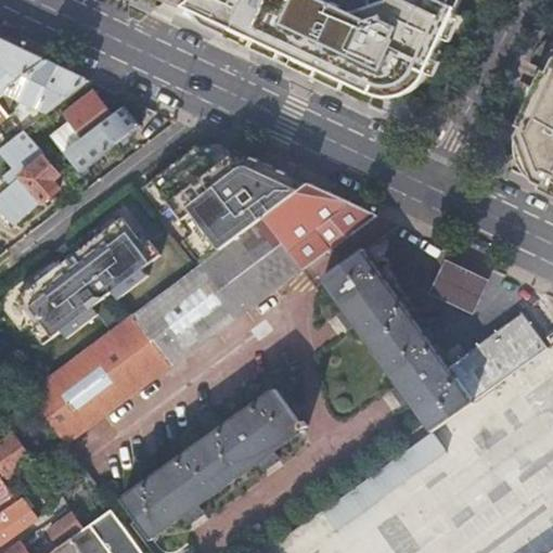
[(425,71),(455,5),(444,0),(387,0),(352,12),(326,0),(188,0),(182,4),(369,91),(373,81),(388,76),(401,72),(415,66),(425,71)]
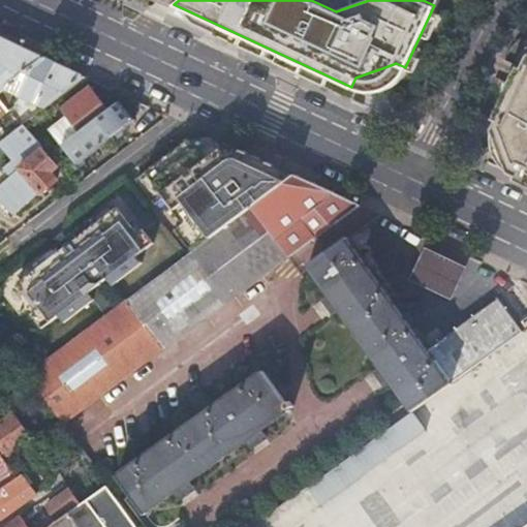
[(43,57),(0,36),(0,92),(5,88),(43,57)]
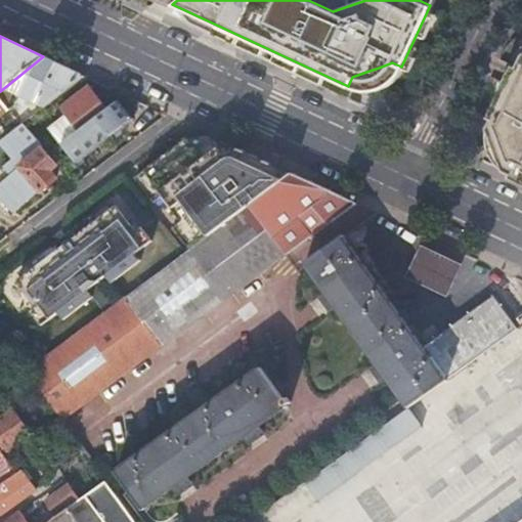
[(521,45),(521,51),(521,53),(516,62),(512,61),(510,66),(496,96),(486,116),(490,118),(486,127),(487,129),(501,166),(502,168),(521,177),(521,45)]
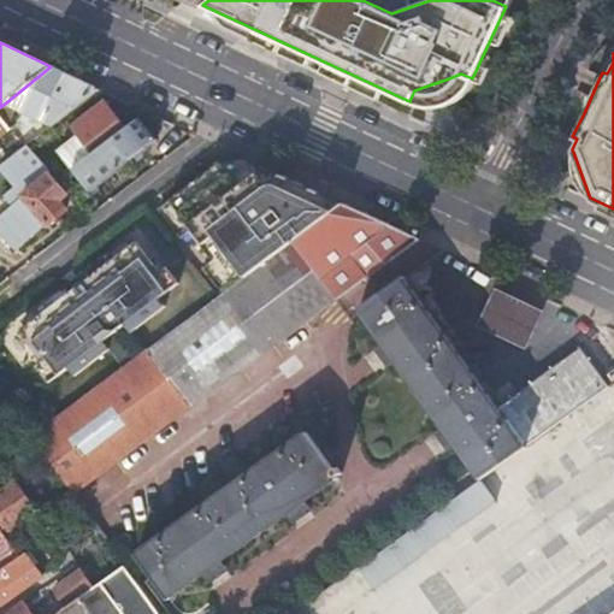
[(607,74),(613,63),(608,60),(602,72),(607,74)]
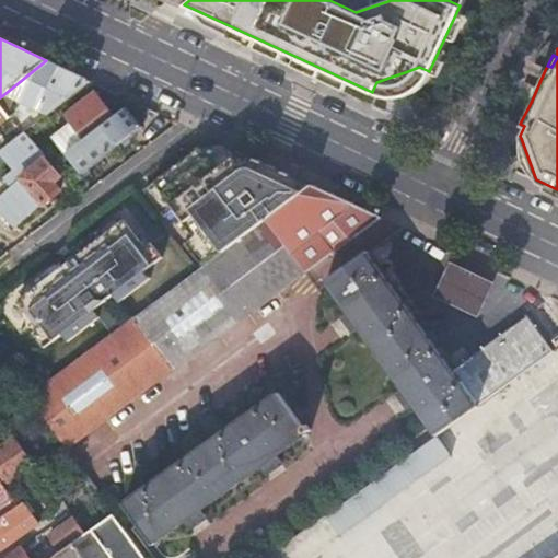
[(6,93),(46,113),(89,81),(46,60),(6,93)]
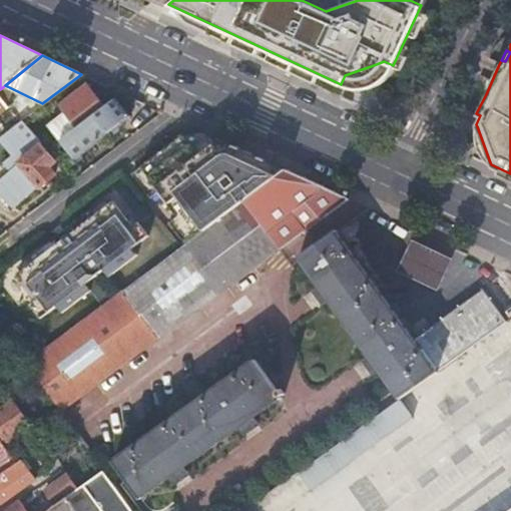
[(483,91),(486,94),(499,64),(495,63),(483,89),(483,91)]
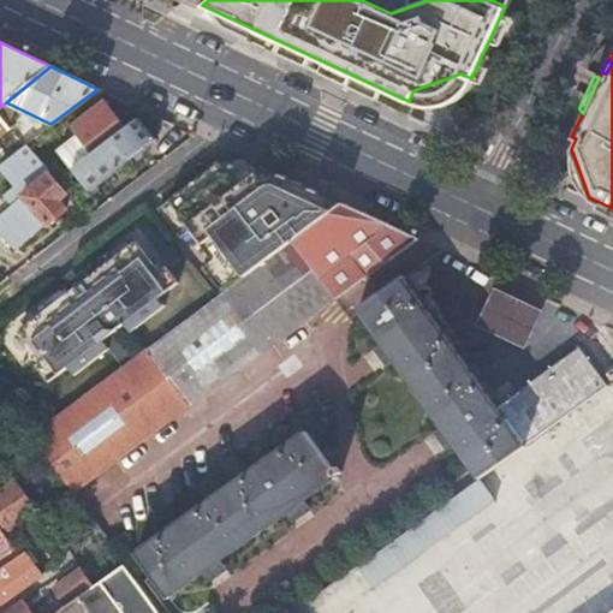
[(446,83),(445,79),(430,84),(432,89),(434,90),(436,91),(439,91),(442,90),(445,89),(446,87),(446,83)]
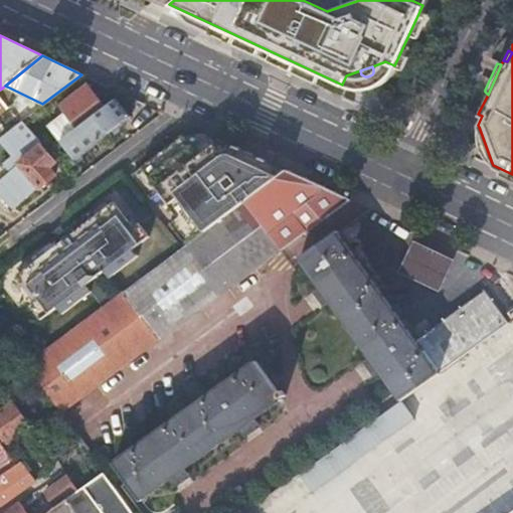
[(48,126),(59,141),(104,107),(87,86),(58,108),(63,114),(48,126)]
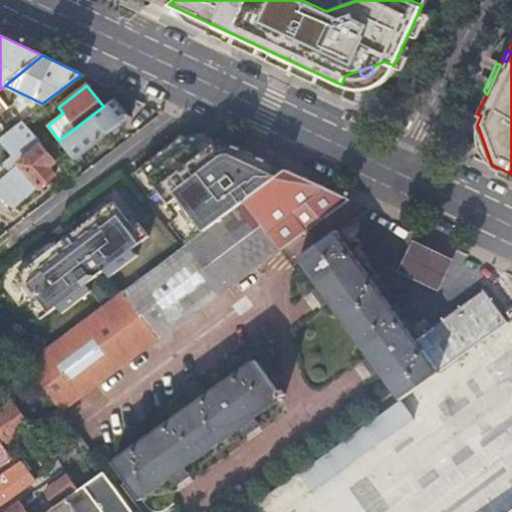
[(103,106),(59,141),(74,159),(129,116),(114,97),(103,106)]
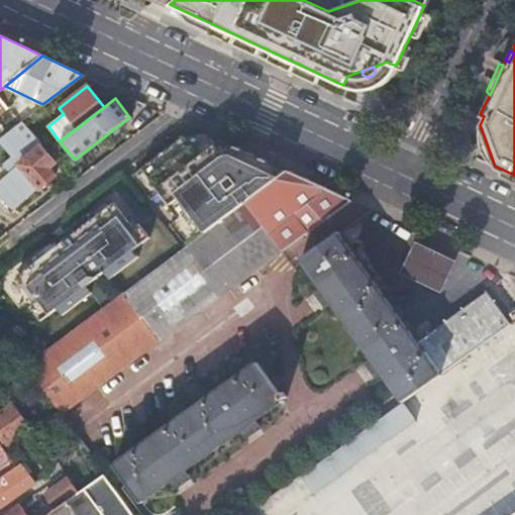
[(49,169),(57,163),(47,151),(21,121),(0,137),(0,139),(13,155),(4,163),(10,171),(0,178),(0,193),(12,208),(38,187),(39,188),(56,176),(49,169)]
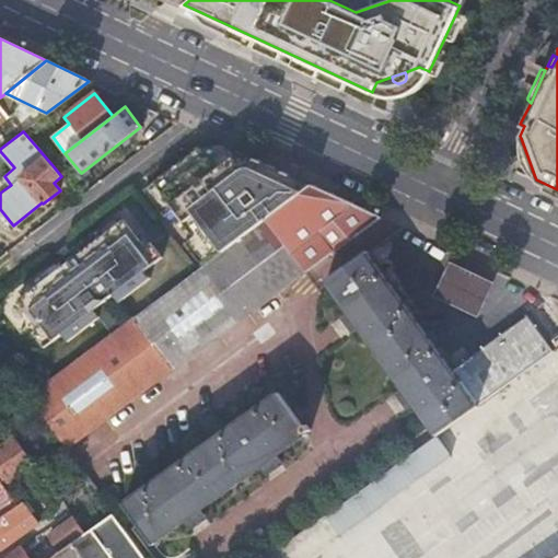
[(534,178),(535,177),(521,138),(520,138),(519,143),(519,149),(520,153),(522,162),(525,167),(527,172),(534,178)]
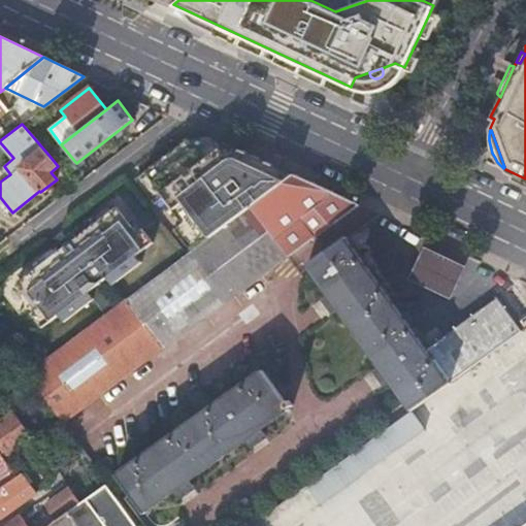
[(251,206),(294,174),(276,166),(212,136),(187,139),(135,179),(155,204),(162,199),(181,224),(173,230),(190,252),(231,222),(251,206)]
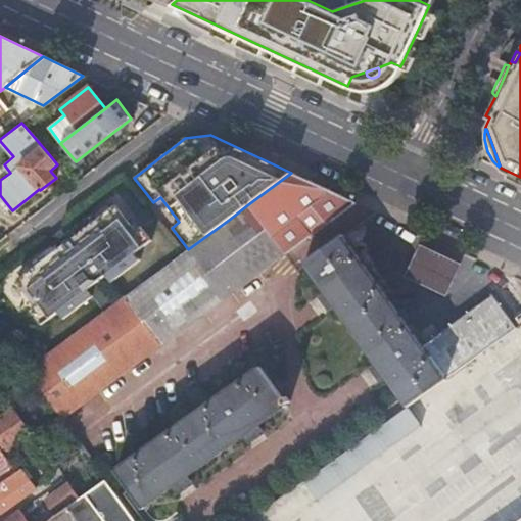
[(296,245),(352,201),(291,173),(248,204),(262,223),(286,205),(299,223),(288,232),(287,233),(296,245)]
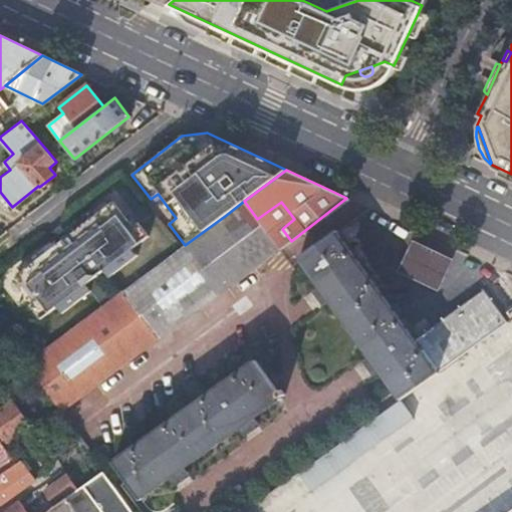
[(59,412),(278,250),(265,233),(267,232),(257,219),(244,201),(225,216),(185,245),(25,364),(40,386),(59,412)]
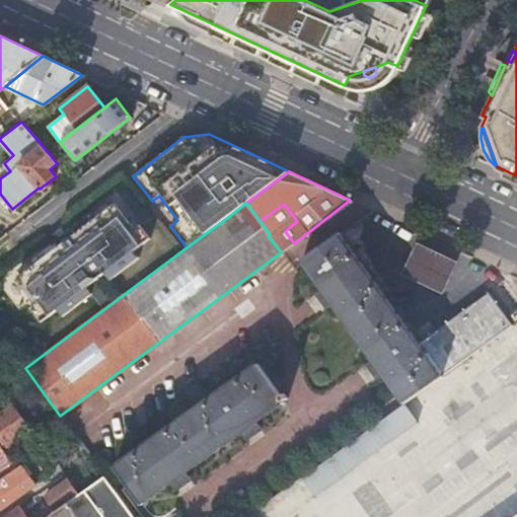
[(134,229),(131,226),(114,204),(14,279),(33,305),(28,309),(39,323),(56,311),(61,317),(90,295),(85,289),(103,275),(108,281),(138,260),(133,252),(150,239),(139,225),(134,229)]
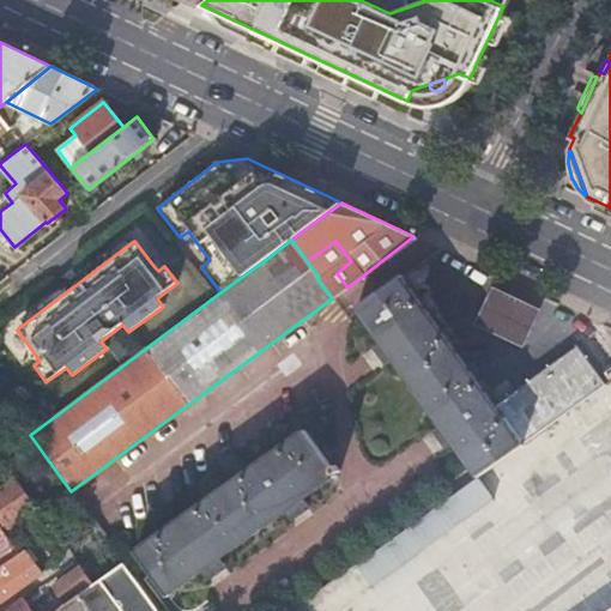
[(333,266),(338,272),(351,261),(336,241),(307,261),(319,277),(333,266)]
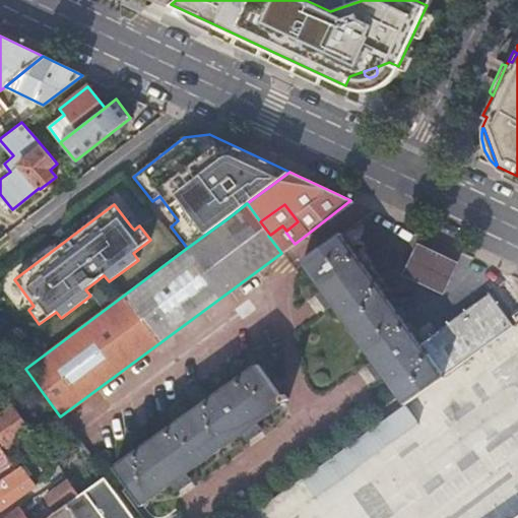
[(281,253),(295,244),(285,232),(286,231),(282,225),(270,235),(268,236),(281,253)]
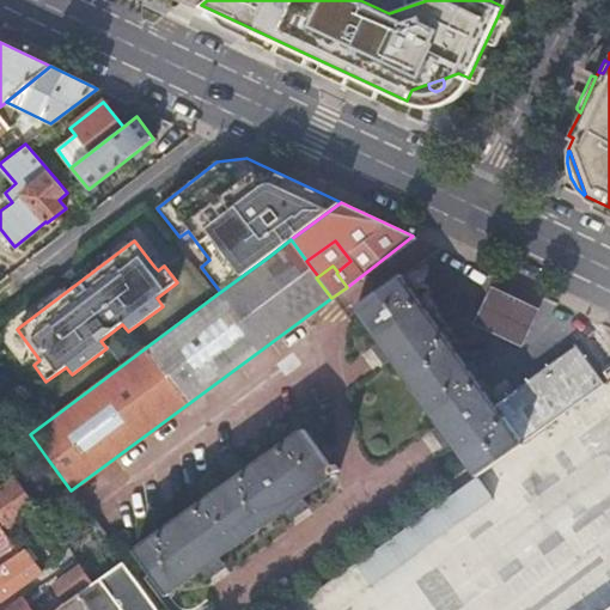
[(476,471),(602,382),(574,345),(494,403),(398,273),(355,305),(476,471)]
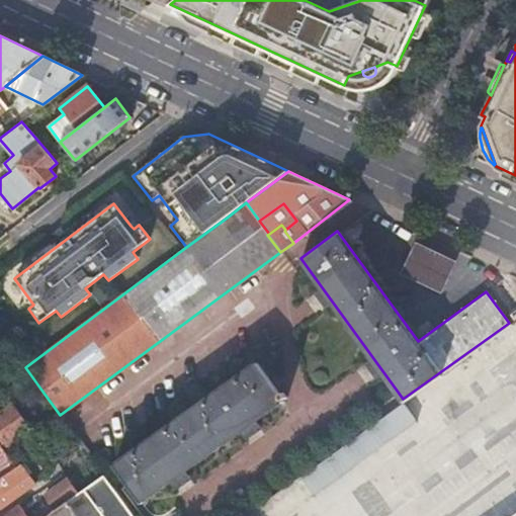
[(431,302),(451,256),(411,239),(396,272),(415,280),(410,292),(431,302)]
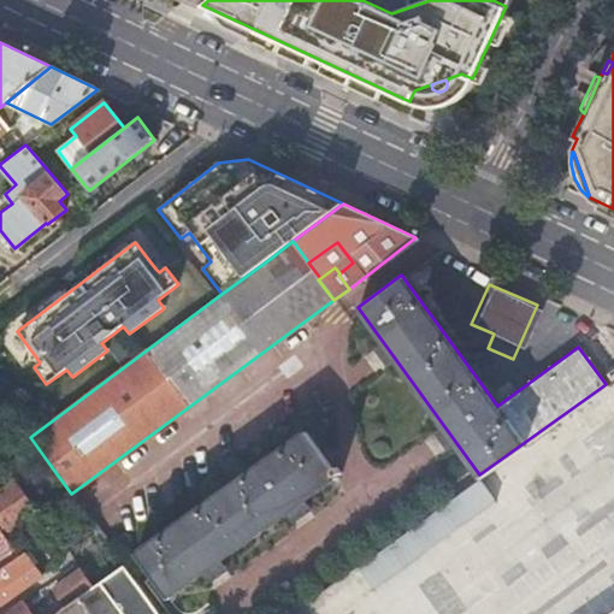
[(135,553),(166,595),(340,472),(335,466),(330,468),(303,432),(135,553)]
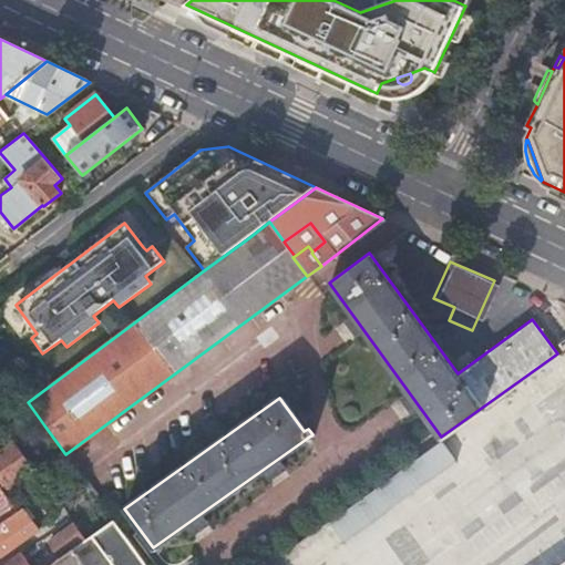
[(65,454),(44,425),(28,437),(57,476),(67,469),(71,474),(76,470),(65,454)]
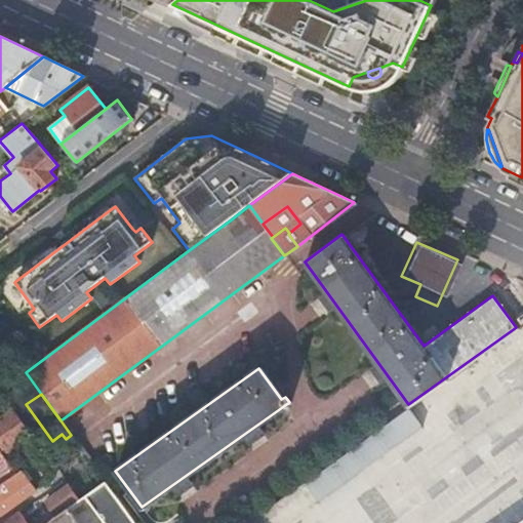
[(403,402),(292,480),(308,501),(418,425),(403,402)]
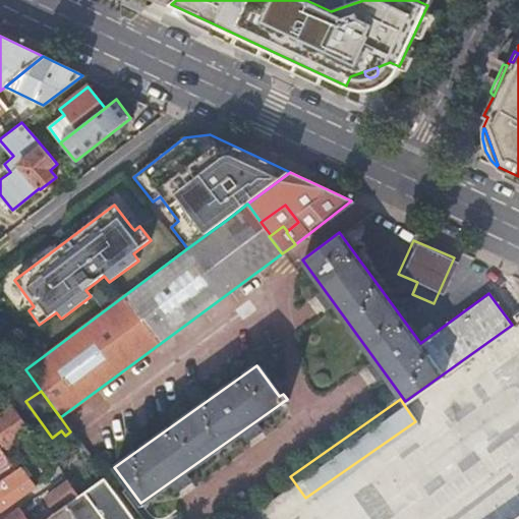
[(0,442),(6,449),(29,431),(9,407),(0,414),(0,442)]
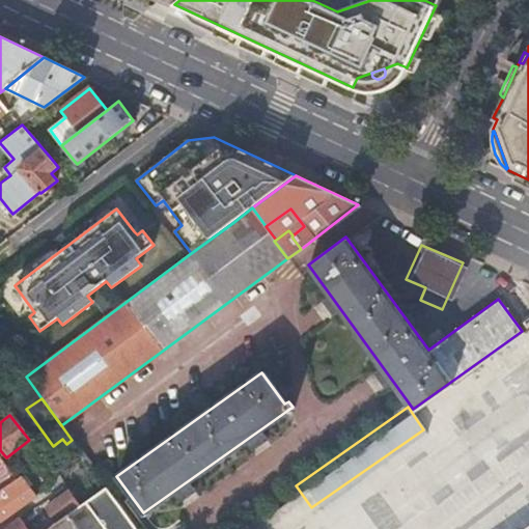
[(528,426),(416,509),(429,528),(432,528),(528,458),(528,426)]
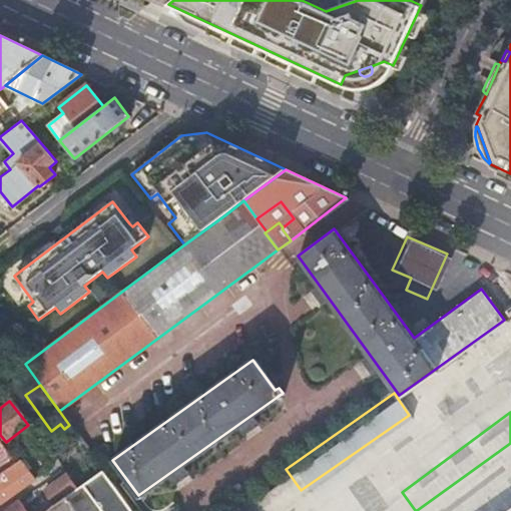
[(0,475),(16,463),(0,442),(0,475)]
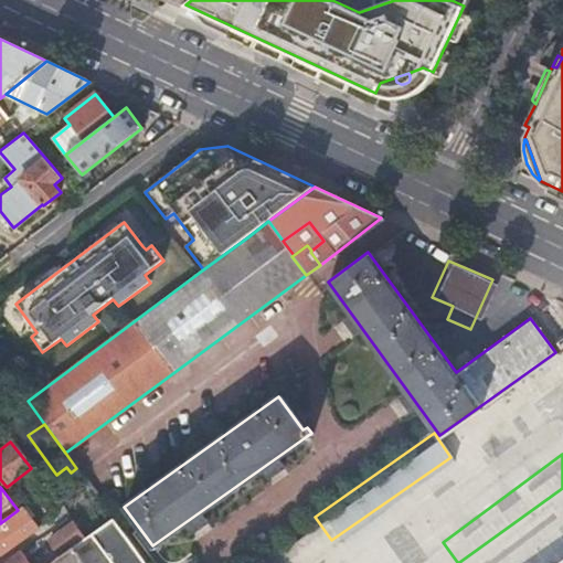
[(0,554),(36,529),(24,512),(21,508),(18,510),(0,523),(0,554)]
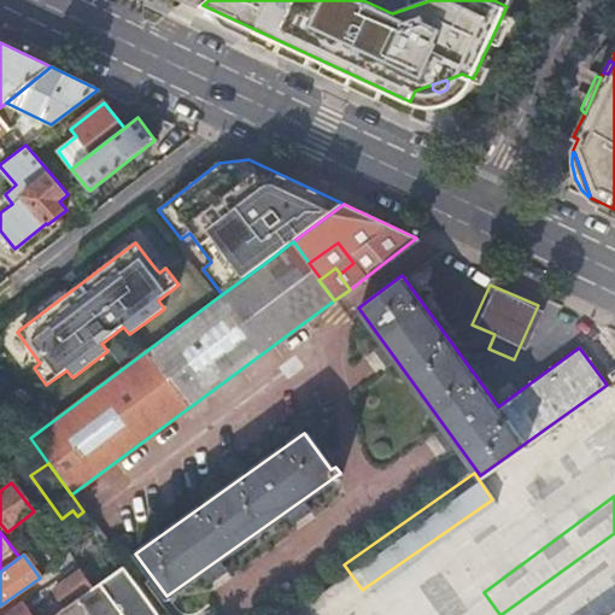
[(111,614),(160,614),(123,564),(95,584),(91,587),(111,614)]
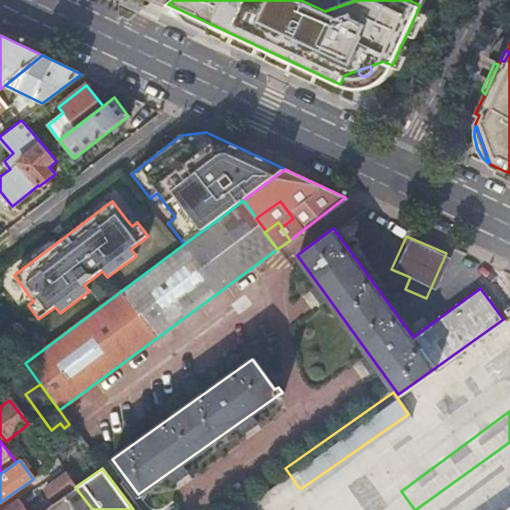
[(43,509),(54,502),(59,499),(75,487),(79,484),(69,471),(46,487),(52,495),(31,509),(28,509),(20,499),(5,509),(43,509)]
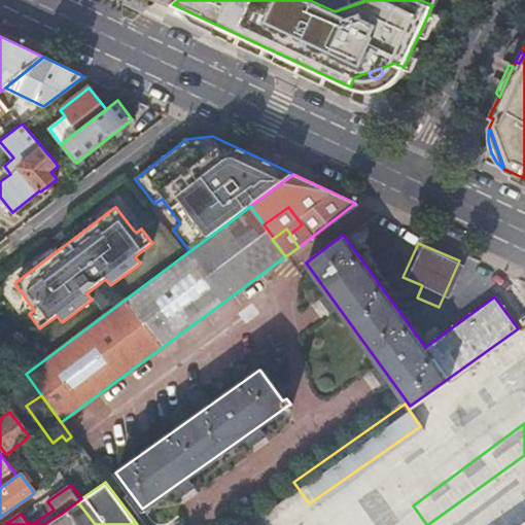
[(69,524),(61,514),(56,517),(44,524),(69,524)]
